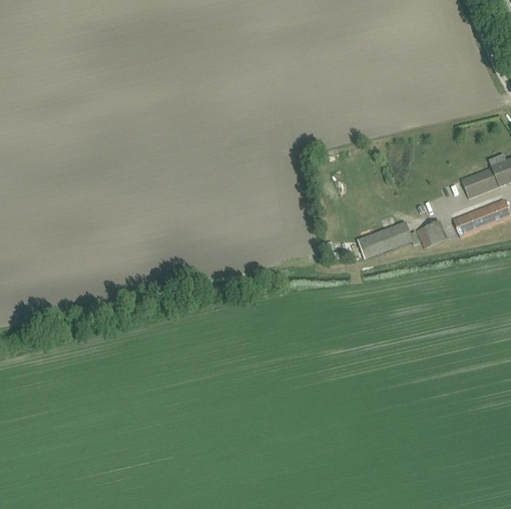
[(478,127),(484,134),(492,127),(486,120),(478,127)]
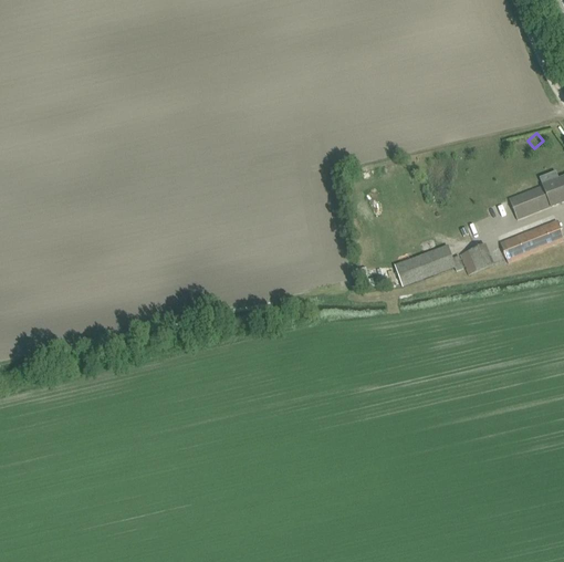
[(563,173),(556,177),(509,196),(515,217),(563,197),(563,173)]
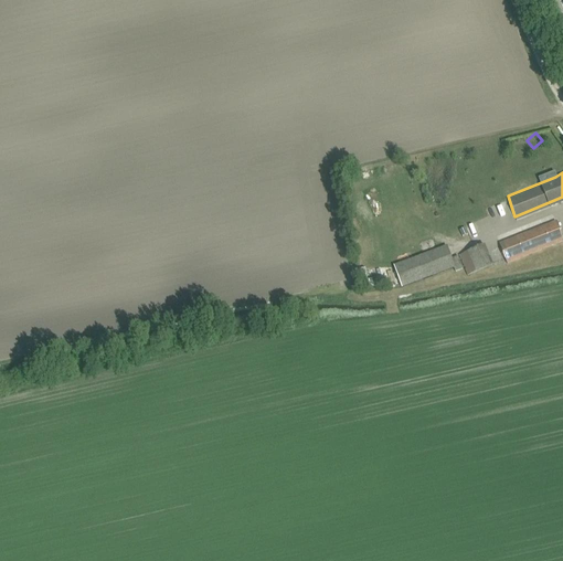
[(554,217),(498,240),(506,260),(562,236),(554,217)]
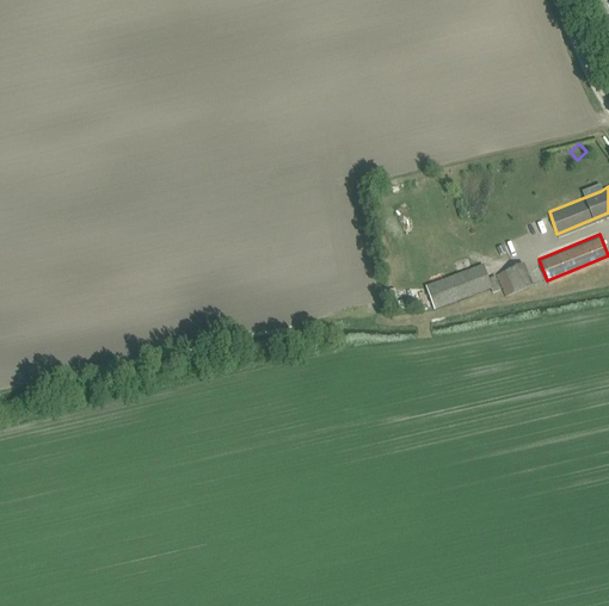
[(511,253),(533,243),(529,237),(509,247),(511,253)]
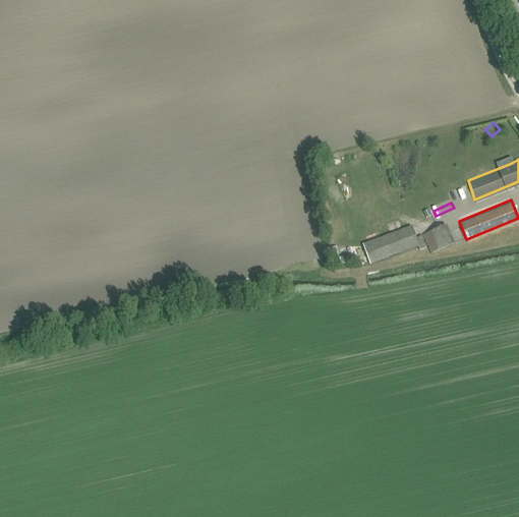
[(421,231),(425,240),(429,249),(453,240),(445,222),(421,231)]
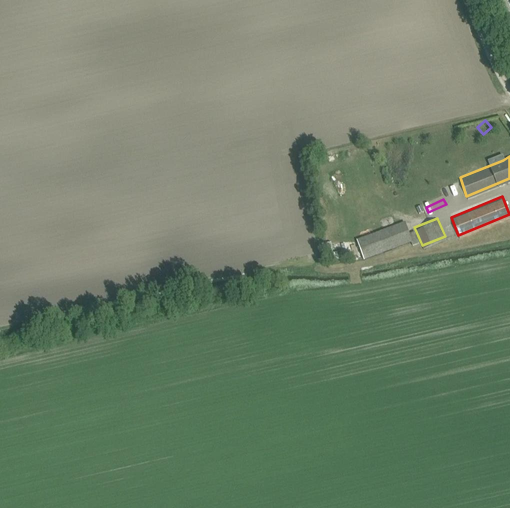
[(355,238),(362,256),(409,238),(411,242),(417,240),(413,228),(407,231),(403,219),(355,238)]
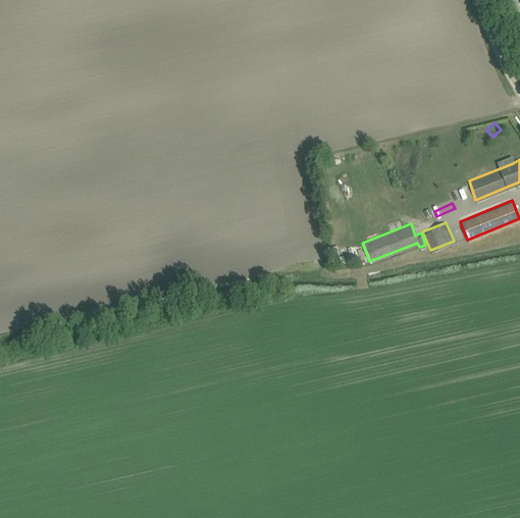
All buildings are outlined.
